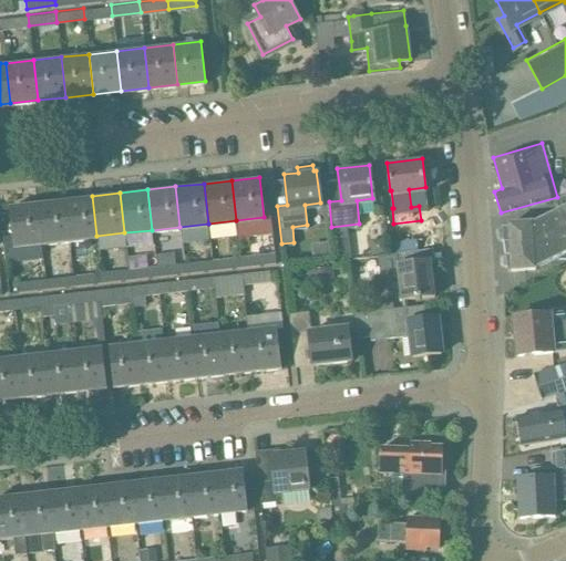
[(92,196),(64,199),(69,239),(96,236),(92,196)]
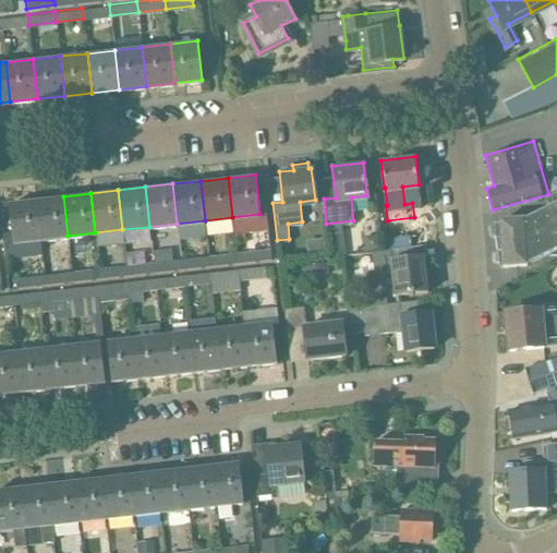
[(63,196),(36,199),(40,239),(68,236),(63,196)]
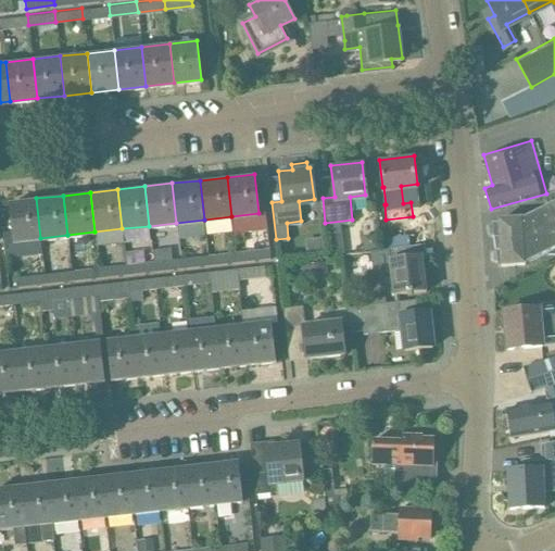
[(40,238),(36,198),(8,201),(13,241),(40,238)]
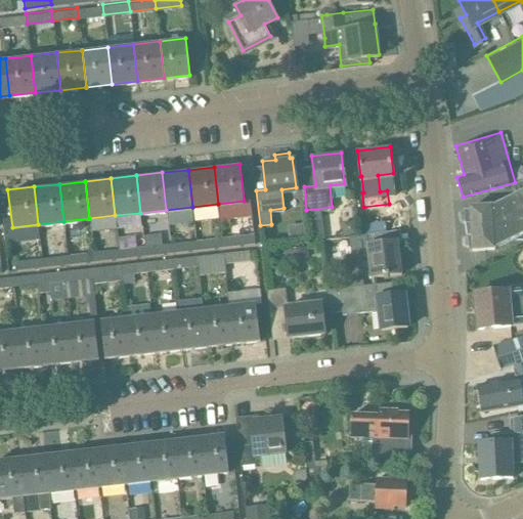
[(522,188),(489,205),(469,206),(471,248),(493,246),(514,235),(522,235),(522,188)]
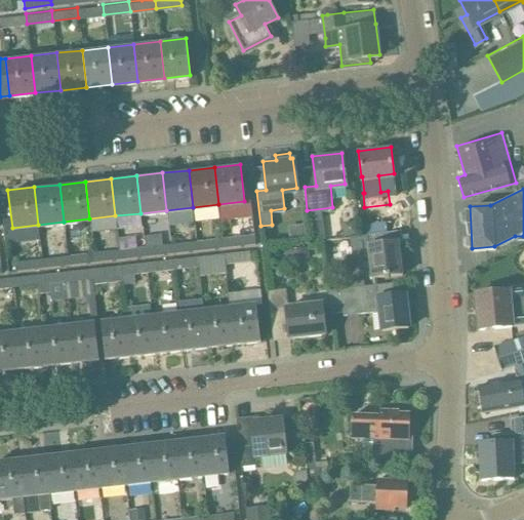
[(309,221),(311,234),(324,232),(322,220),(309,221)]
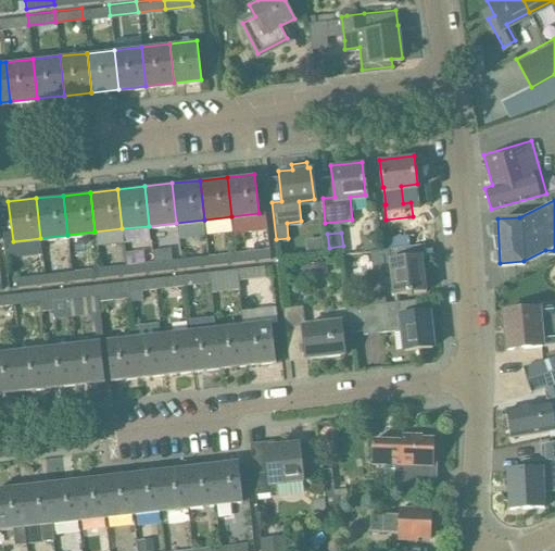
[(407,255),(405,243),(368,248),(371,272),(391,270),(393,292),(426,288),(420,253),(407,255)]
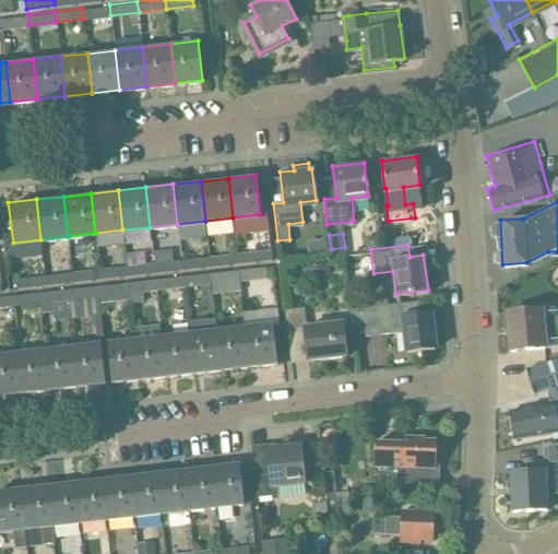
[(236,250),(237,260),(271,257),(270,246),(236,250)]
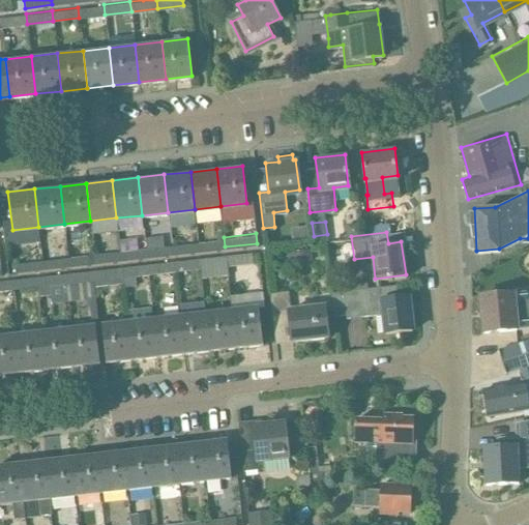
[(199,250),(225,246),(224,237),(198,240),(199,250)]
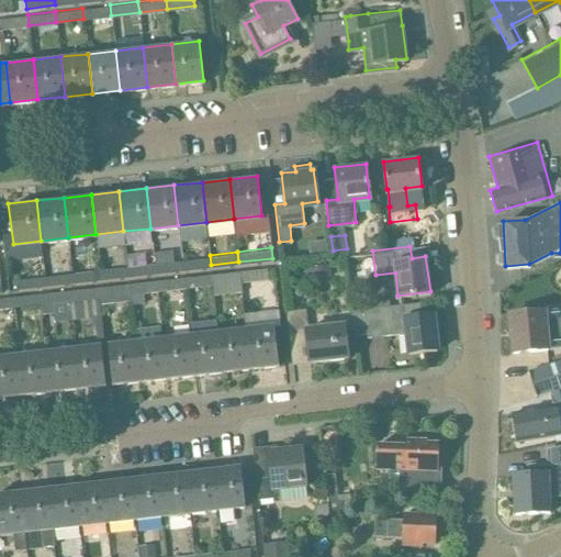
[(183,268),(211,265),(210,255),(182,258),(183,268)]
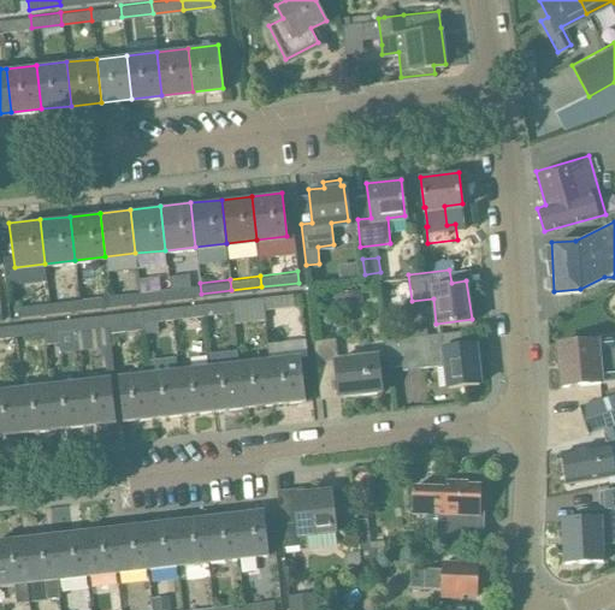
[(171,297),(201,294),(200,283),(185,284),(170,285),(171,297)]
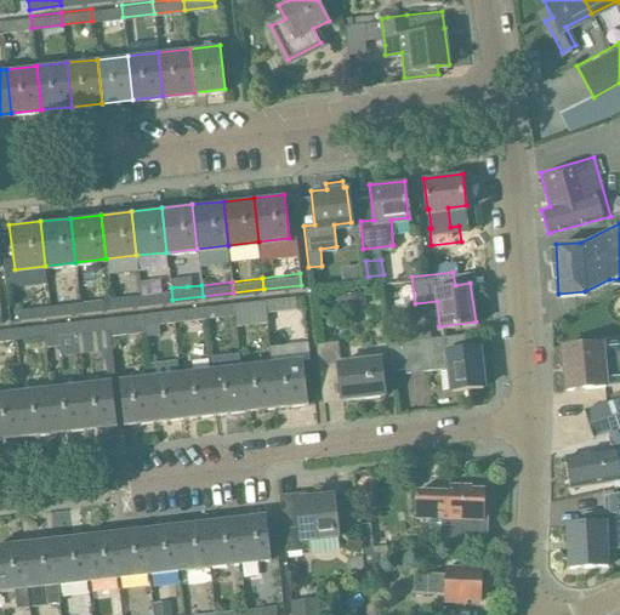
[(172,300),(171,288),(141,291),(142,303),(172,300)]
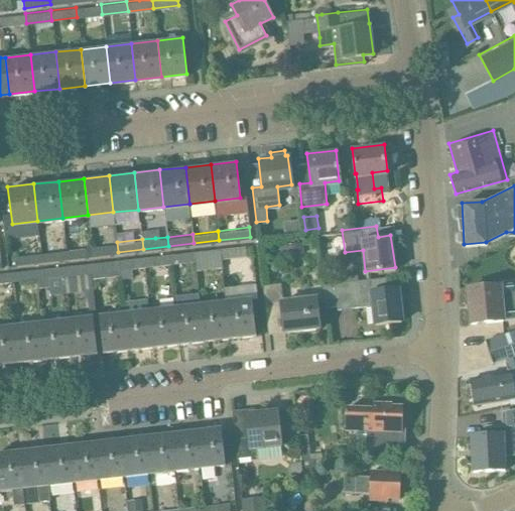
[(118,252),(117,242),(92,245),(93,255),(118,252)]
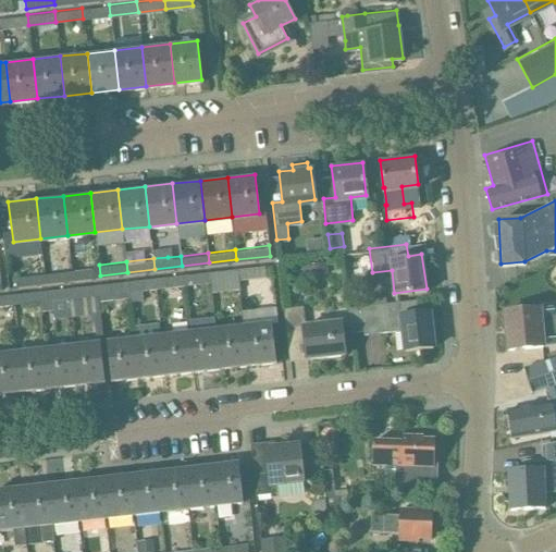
[(264,264),(237,267),(238,277),(239,277),(266,273),(264,264)]
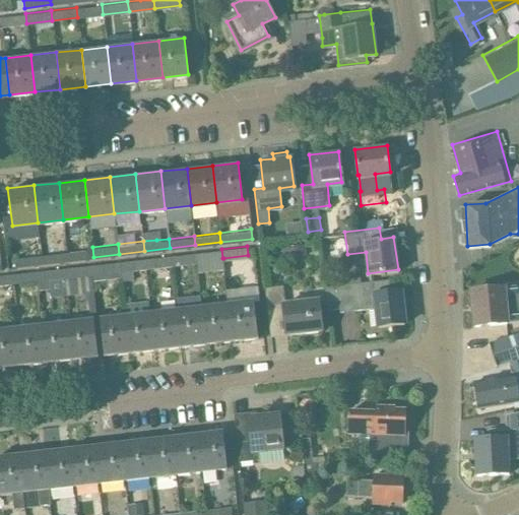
[(93,257),(92,247),(66,250),(68,260),(93,257)]
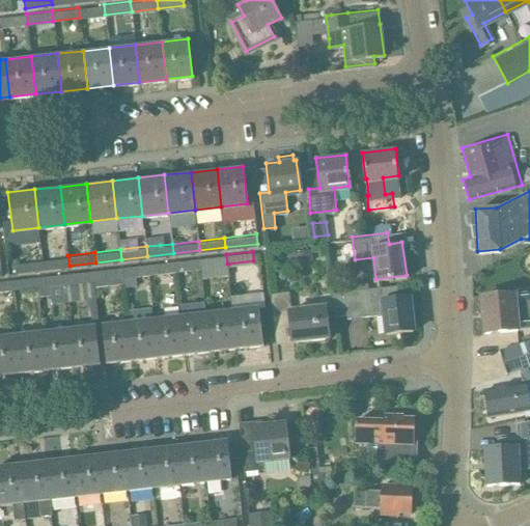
[(226,254),(200,256),(201,267),(199,267),(200,276),(229,273),(228,264),(227,264),(226,254)]
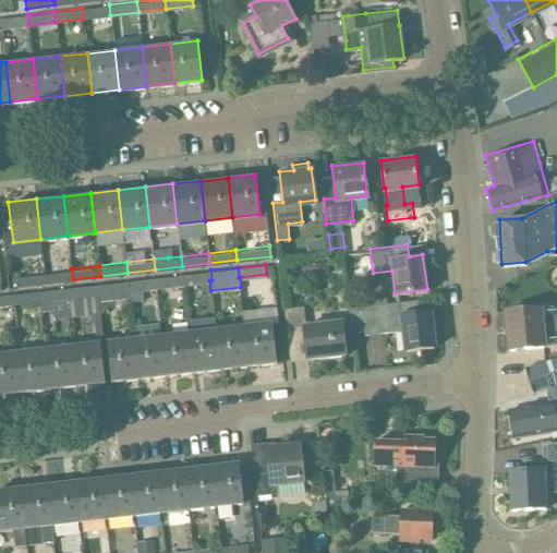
[(45,283),(73,279),(71,268),(44,271),(45,283)]
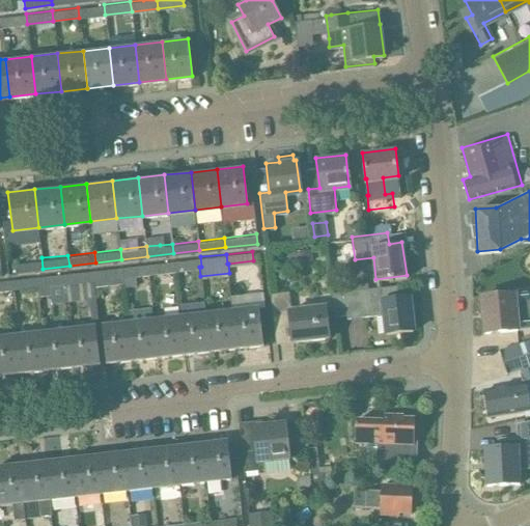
[(174,259),(175,270),(199,267),(201,267),(200,256),(174,259)]
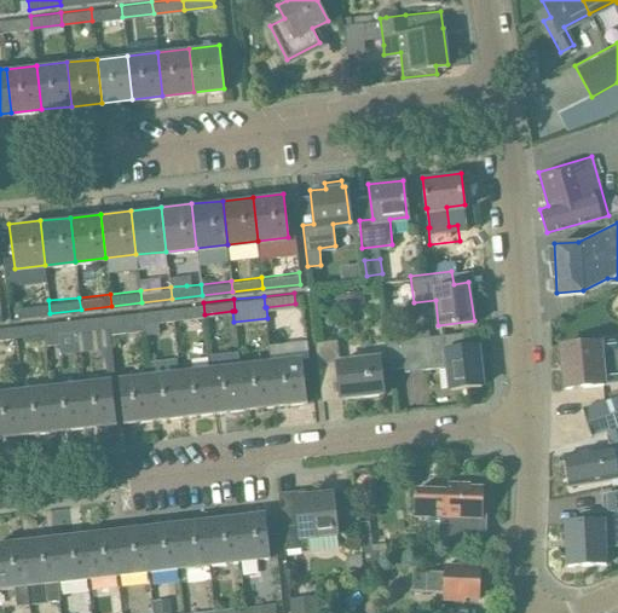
[(21,316),(50,313),(48,300),(19,304),(21,316)]
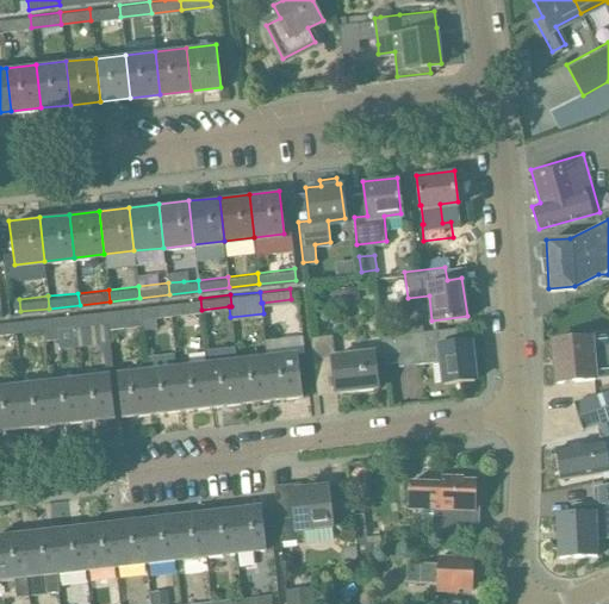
[(171,302),(172,313),(202,310),(200,298),(171,302)]
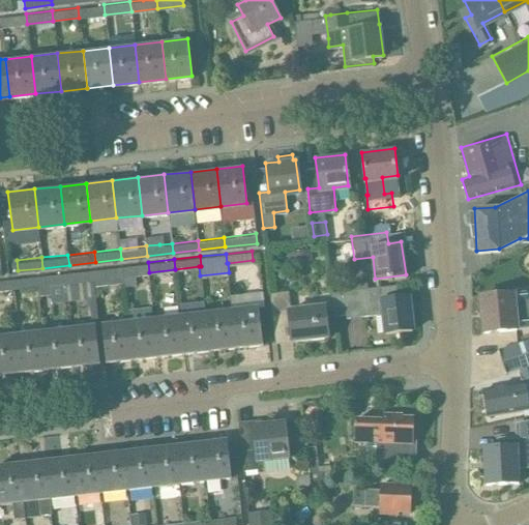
[(148,262),(122,265),(123,275),(124,284),(136,283),(135,273),(149,272),(148,262)]
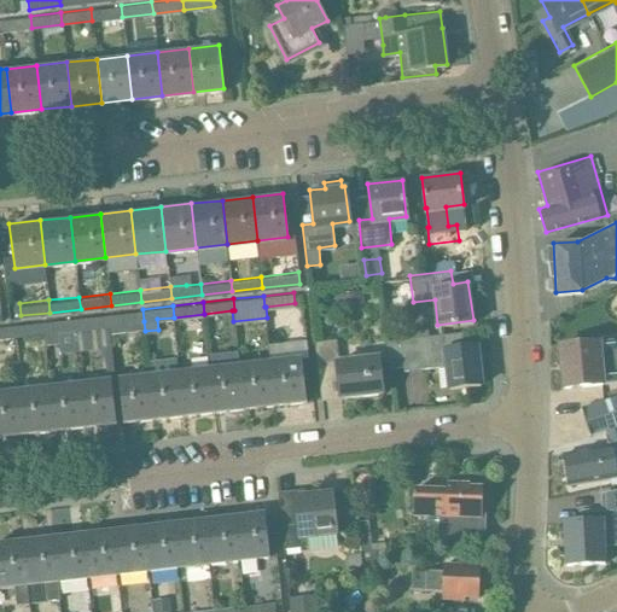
[(143,309),(108,313),(109,325),(109,331),(124,330),(124,324),(144,321),(143,309)]
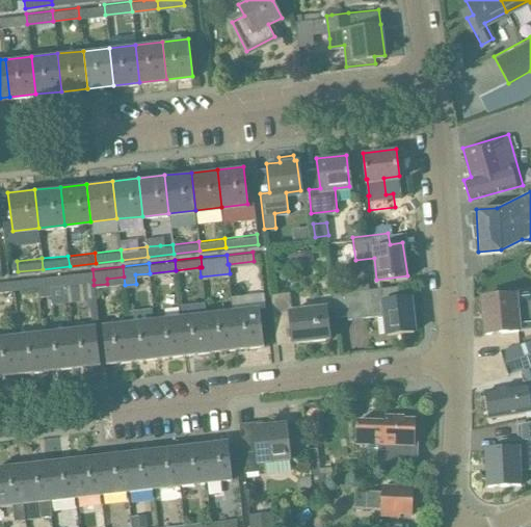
[(93,269),(62,272),(64,284),(94,280),(93,269)]
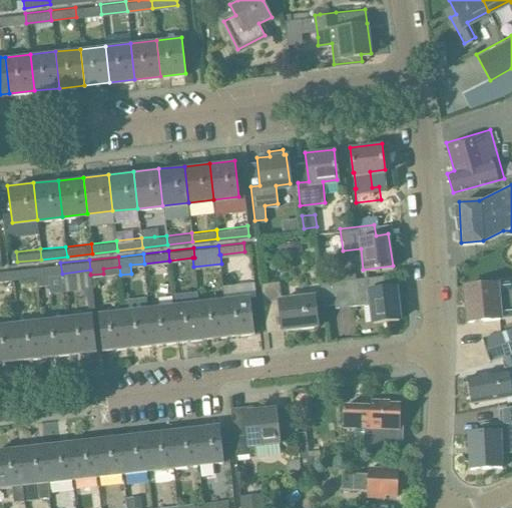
[(36,276),(35,276),(36,285),(48,284),(47,275),(62,274),(60,263),(35,266),(36,276)]
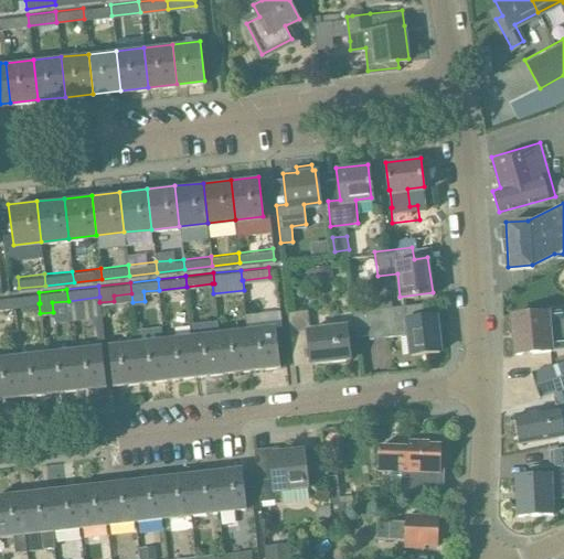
[(39,292),(22,294),(23,305),(39,303),(40,303),(39,292)]
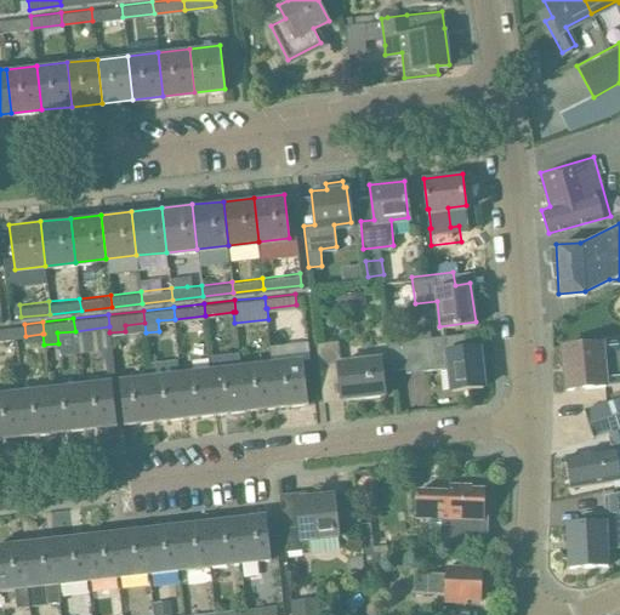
[(12,325),(0,326),(0,339),(13,337),(12,325)]
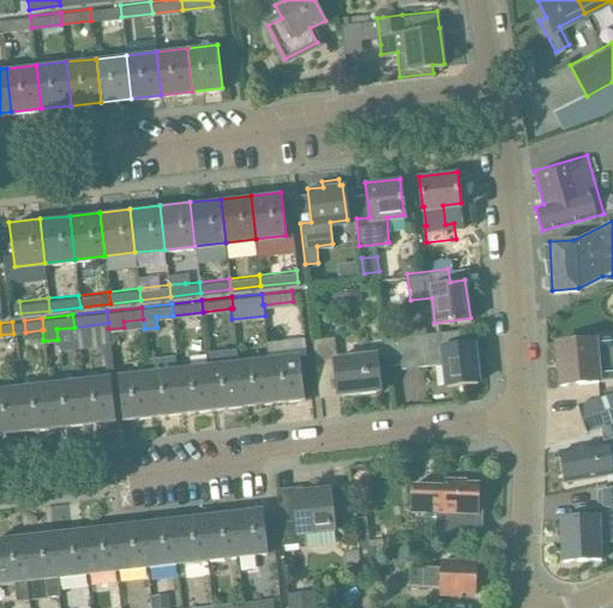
[(461,343),(460,327),(384,336),(388,362),(401,361),(401,365),(444,360),(446,383),(478,379),(473,342),(461,343)]
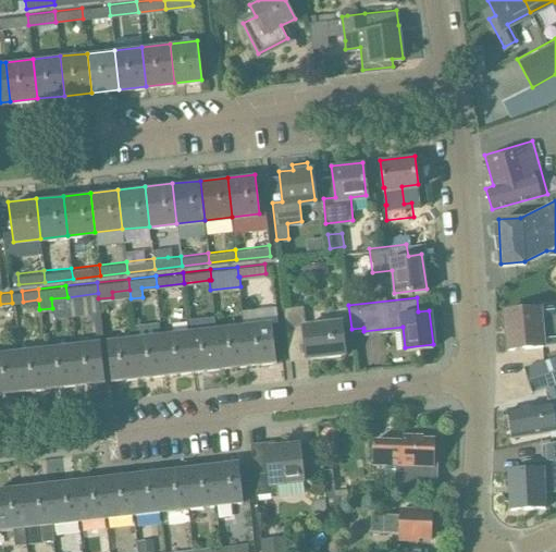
[(282,305),(286,338),(305,335),(307,356),(345,352),(341,320),(306,324),(304,303),(282,305)]
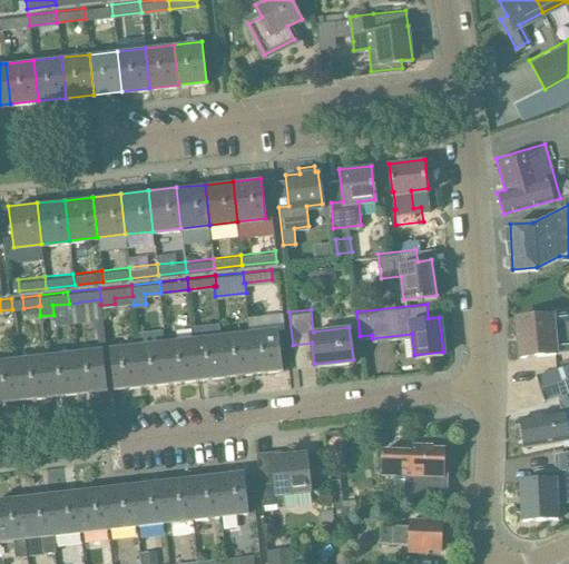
[(568,322),(568,310),(516,316),(520,355),(568,349),(568,322)]
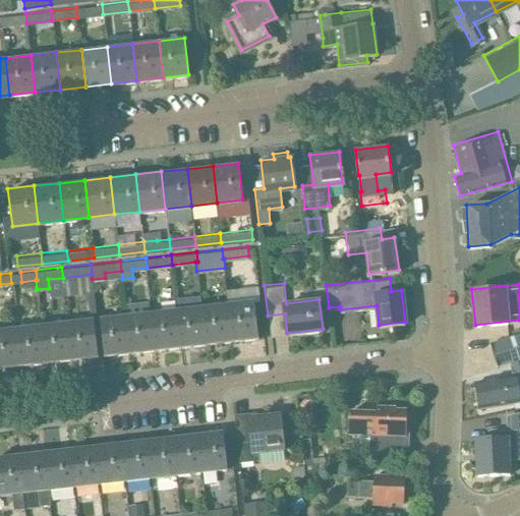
[(228,303),(232,340),(258,337),(254,300),(228,303)]
